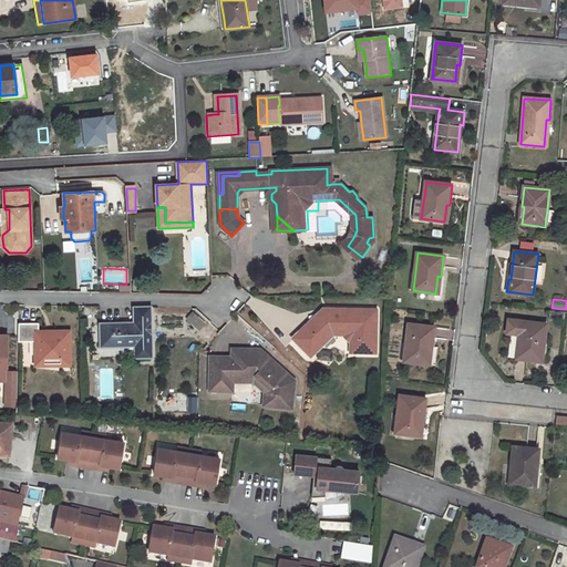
[(135,323),(101,325),(102,347),(135,346),(136,357),(152,357),(151,307),(135,308),(135,323)]
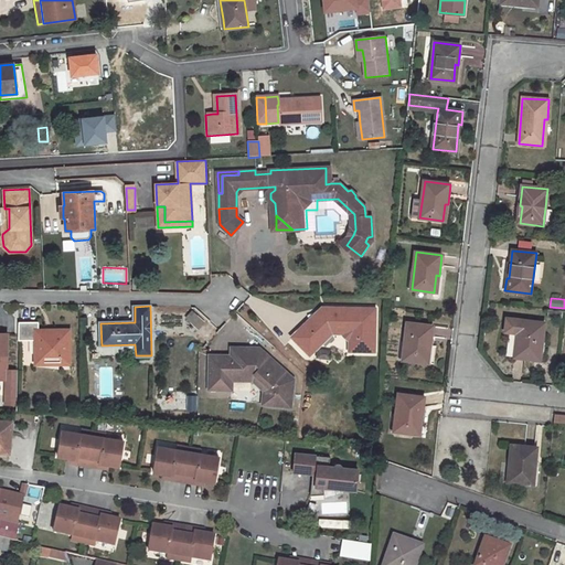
[(364,309),(329,308),(329,315),(322,315),(322,323),(318,329),(311,322),(307,323),(307,324),(294,339),(309,354),(315,348),(318,350),(332,334),(343,334),(350,341),(350,352),(375,353),(376,321),(373,321),(364,312),(364,309)]
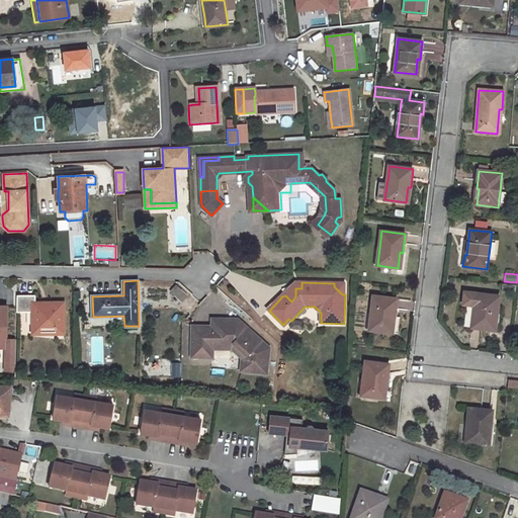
[(295,296),(295,288),(301,288),(301,282),(295,282),(281,296),(285,295),(291,301),(295,296)]
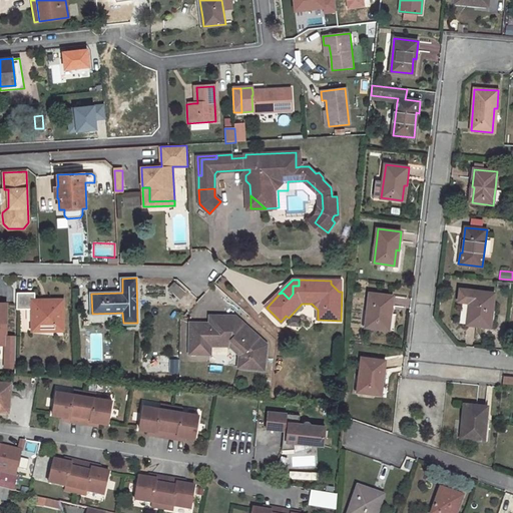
[(342,292),(342,281),(331,281),(331,284),(339,292),(342,292)]
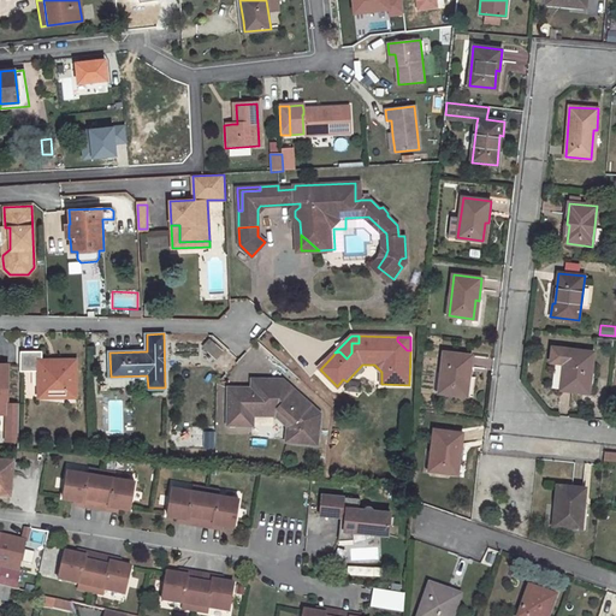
[(217,360),(224,350),(208,339),(201,348),(217,360)]
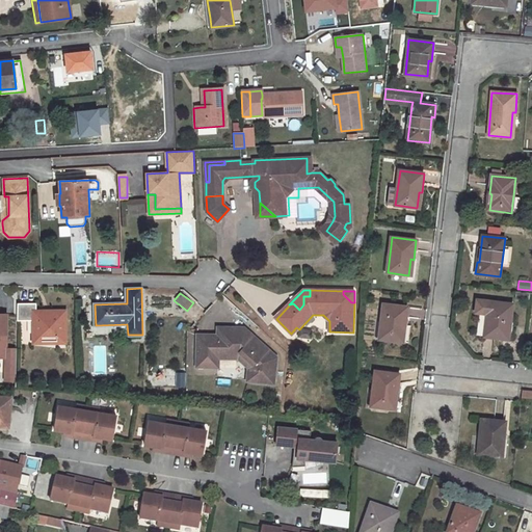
[(152,295),(152,307),(171,307),(171,295),(152,295)]
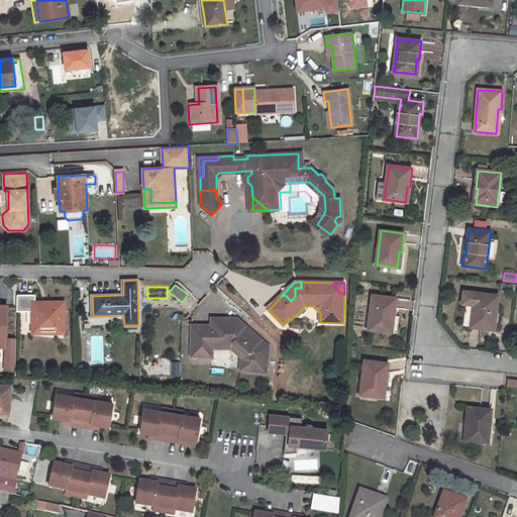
[(462,292),(461,304),(473,305),(470,327),(491,330),(493,314),(496,315),(498,296),(462,292)]
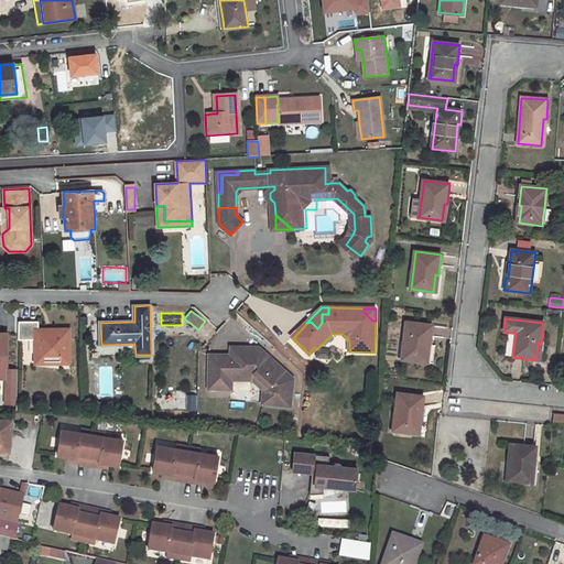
[(407,322),(402,360),(425,362),(427,346),(430,346),(433,325),(407,322)]
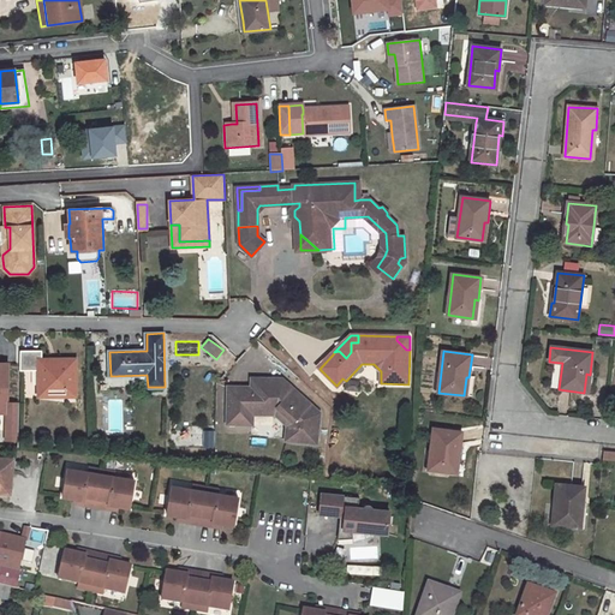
[(40,389),(67,399),(77,398),(77,360),(43,360),(43,352),(22,352),(21,372),(40,372),(40,389)]
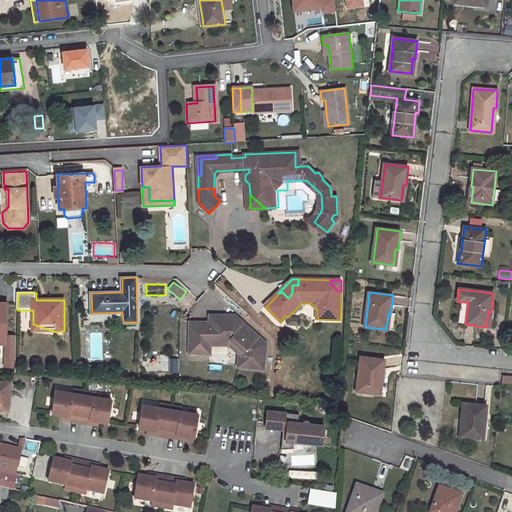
[(210,322),(190,322),(189,352),(209,352),(209,344),(229,344),(239,354),(238,366),(262,369),(265,344),(234,316),(228,315),(227,327),(210,326),(210,322)]
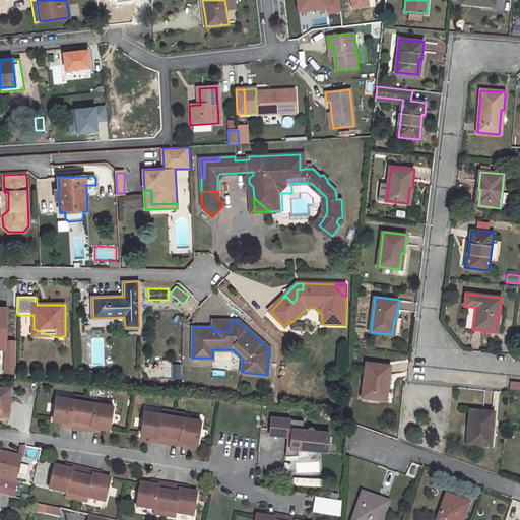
[(231,332),(232,320),(213,320),(213,327),(213,331),(231,332)]
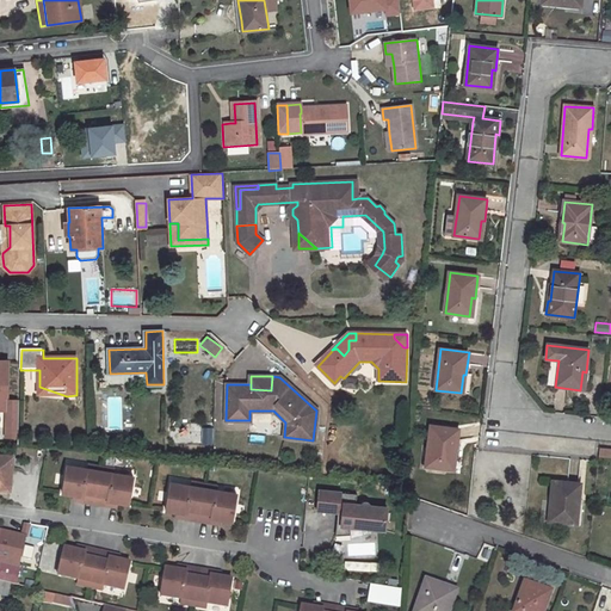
[(432,426),(426,467),(451,469),(454,452),(457,452),(460,430),(432,426)]
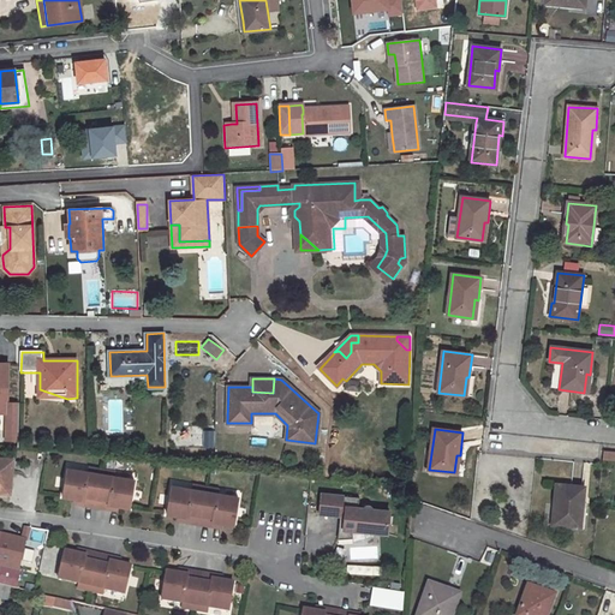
[(213,447),(213,430),(203,430),(203,447),(213,447)]
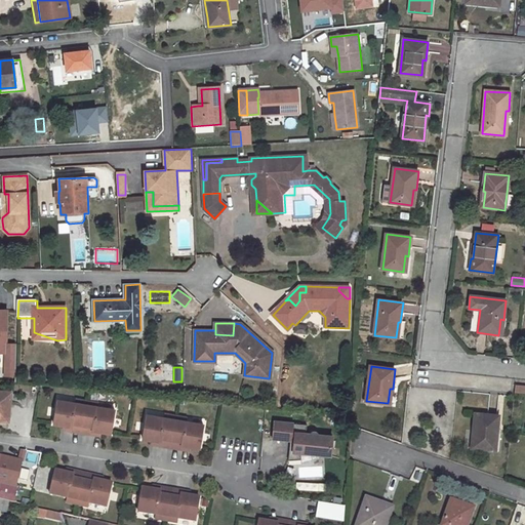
[(0,420),(8,422),(11,393),(0,391),(0,420)]
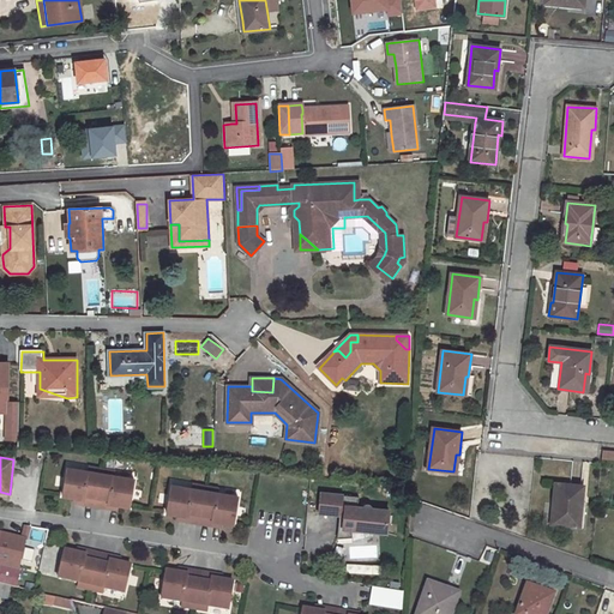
[(88,473),(67,469),(62,497),(74,498),(84,500),(83,504),(95,506),(101,469),(89,468),(88,473)]
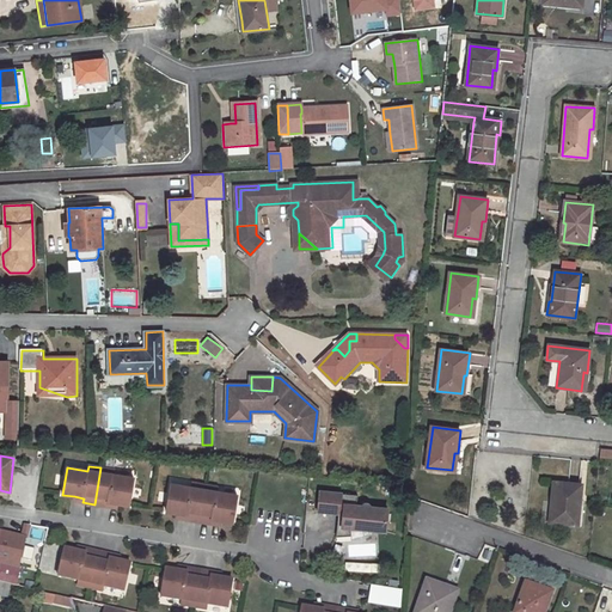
[(117,503),(129,506),(134,478),(112,475),(114,470),(101,467),(95,505),(108,507),(108,502),(117,503)]
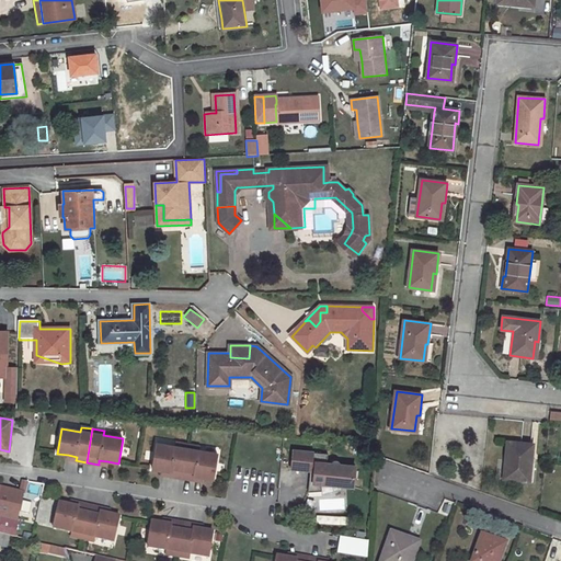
[(175,447),(156,444),(151,469),(162,471),(171,472),(170,477),(182,479),(187,445),(175,443),(175,447)]
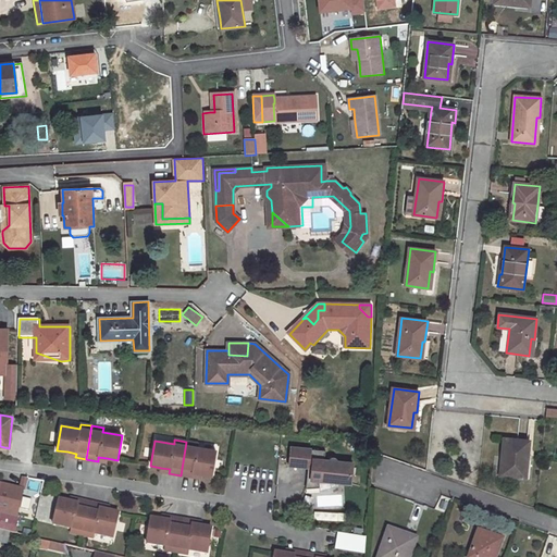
[(504,440),(499,475),(523,479),(524,461),(527,461),(529,442),(504,440)]
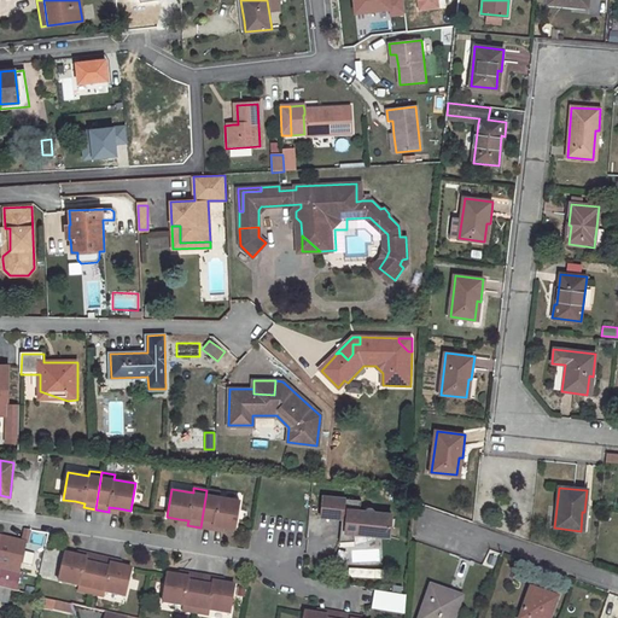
[(219,493),(207,490),(200,528),(213,529),(214,525),(223,526),(234,529),(239,501),(219,497),(219,493)]
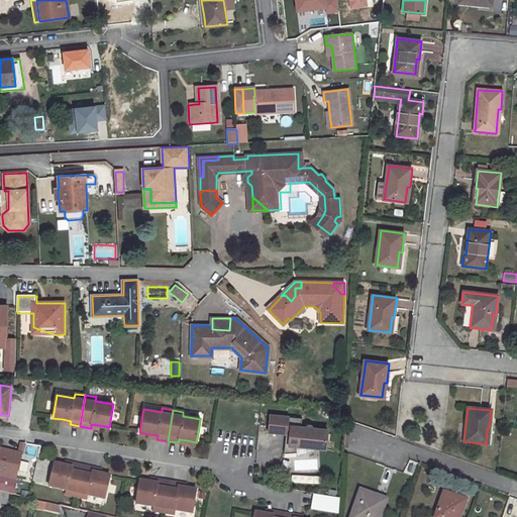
[(303,418),(271,415),(269,431),(286,433),(287,429),(290,429),(289,445),(296,444),(302,444),(302,442),(313,443),(313,445),(326,448),(328,429),(314,428),(314,426),(313,425),(310,424),(307,424),(306,426),(305,427),(302,427),(303,418)]
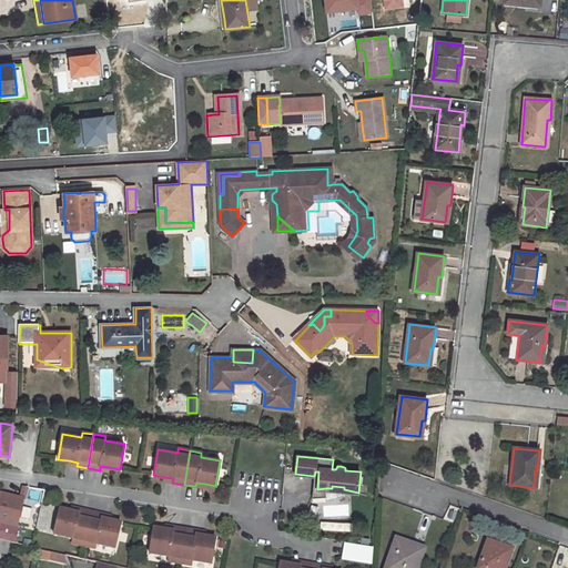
[(314,476),(312,498),(325,497),(325,488),(317,489),(318,472),(315,472),(314,476)]
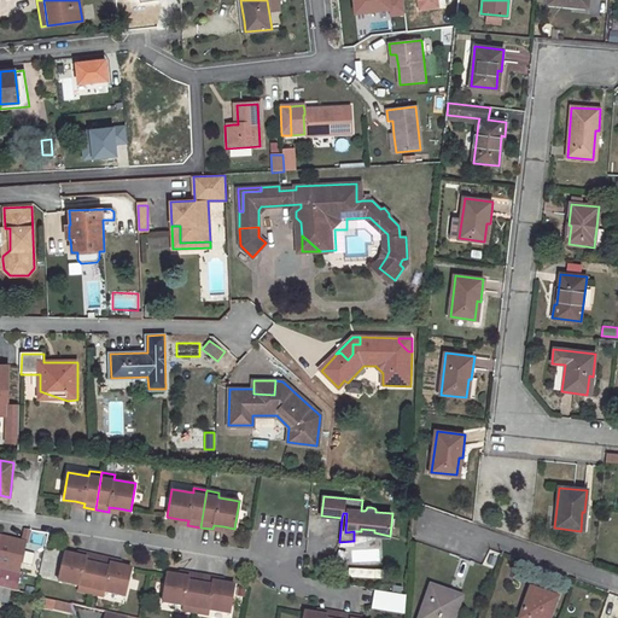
[(25,543),(0,536),(0,587),(11,589),(19,592),(24,573),(19,572),(25,543)]
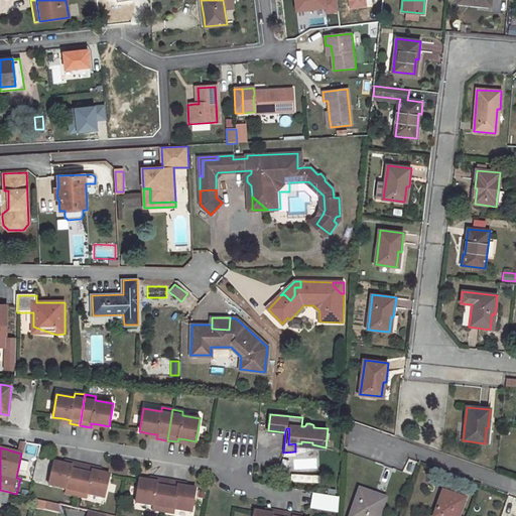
[(66,494),(76,496),(83,466),(73,463),(72,467),(63,465),(54,463),(48,486),(66,490),(66,494)]
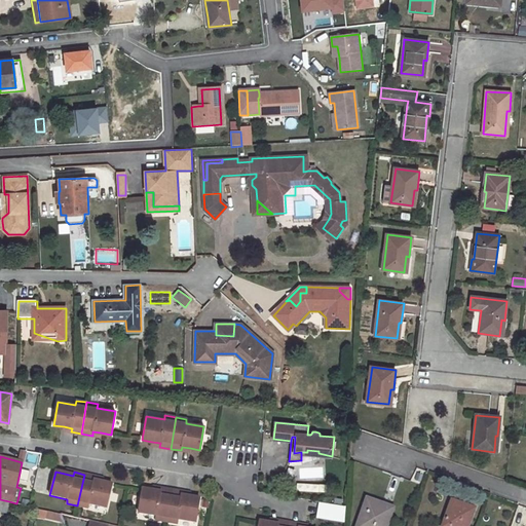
[(88,503),(106,508),(111,485),(102,483),(94,481),(95,477),(84,475),(77,505),(87,508),(88,503)]
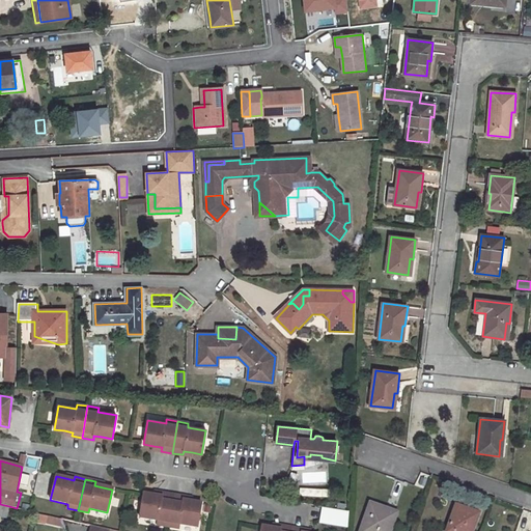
[(154,496),(143,495),(139,518),(158,521),(157,525),(167,527),(173,496),(162,494),(161,497),(154,496)]
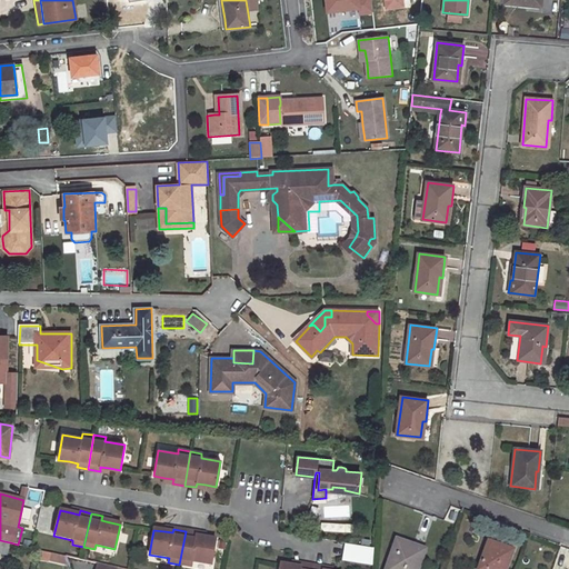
[(191,562),(211,566),(216,540),(205,538),(196,537),(197,532),(186,531),(179,565),(191,567),(191,562)]
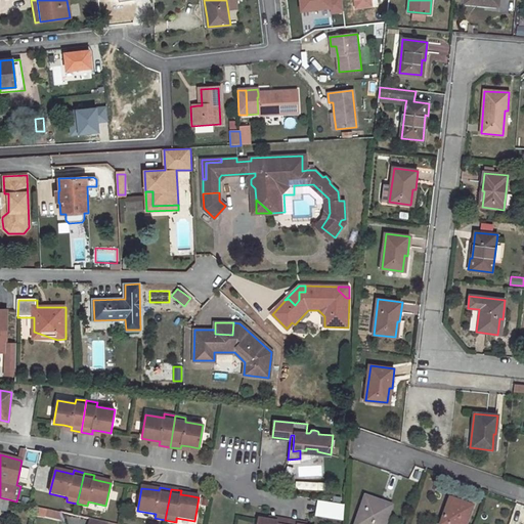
[(0,497),(0,510),(7,512),(9,499),(0,497)]
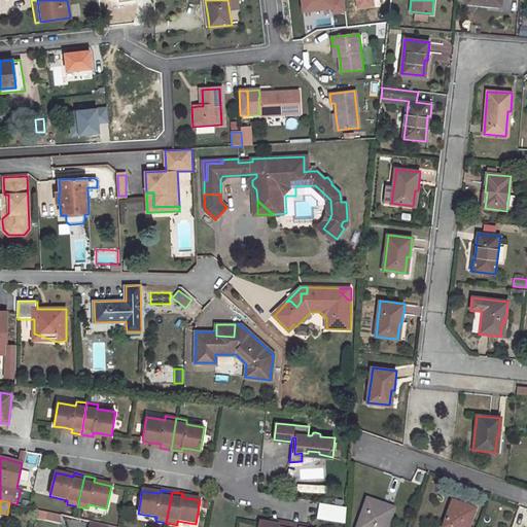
[(317,519),(345,521),(347,504),(318,502),(317,519)]
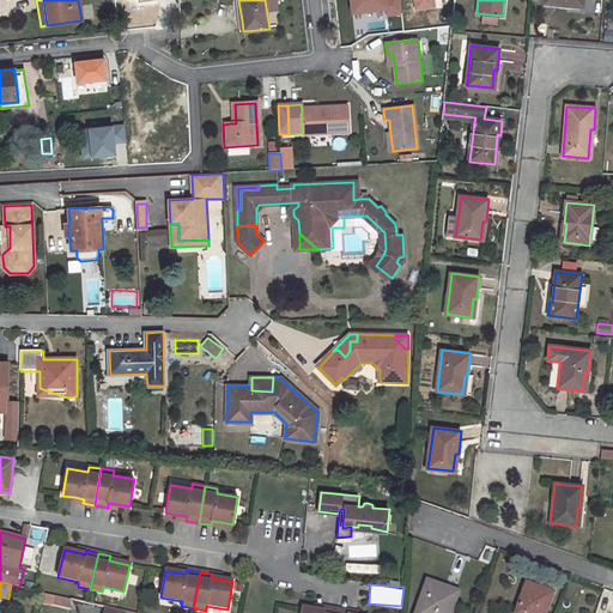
[(450,612),(455,599),(438,593),(439,590),(426,586),(417,612),(450,612)]
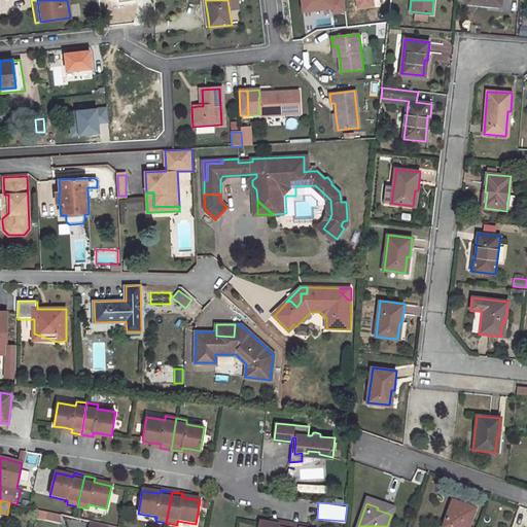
[(90,505),(89,511),(104,515),(106,510),(90,505)]
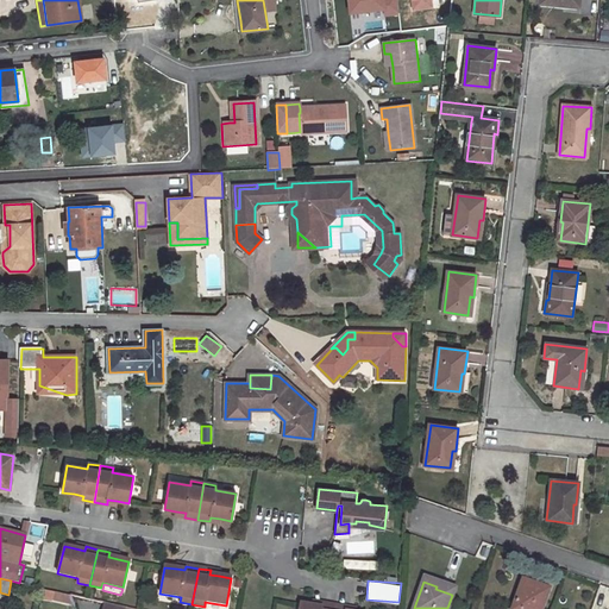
[(521,586),(513,608),(541,608),(547,594),(538,590),(537,592),(521,586)]
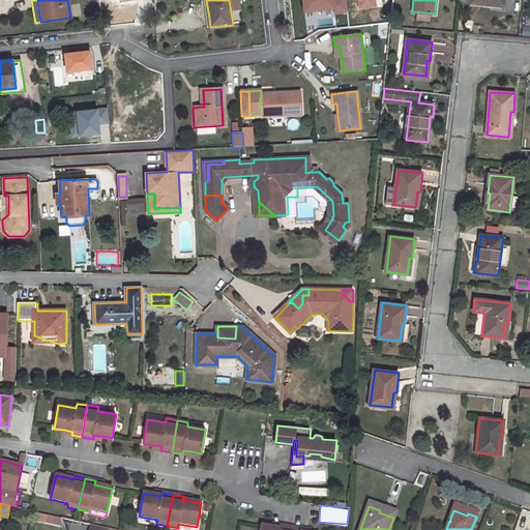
[(55,523),(65,526),(62,519),(57,517),(55,523)]
